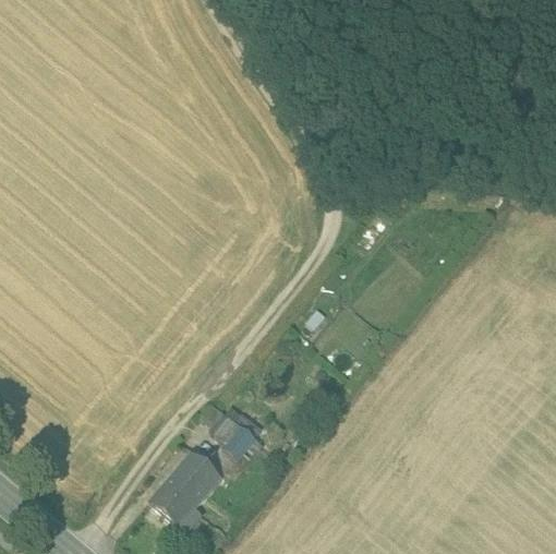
[(215,430),(229,412),(214,400),(200,418),(215,430)]
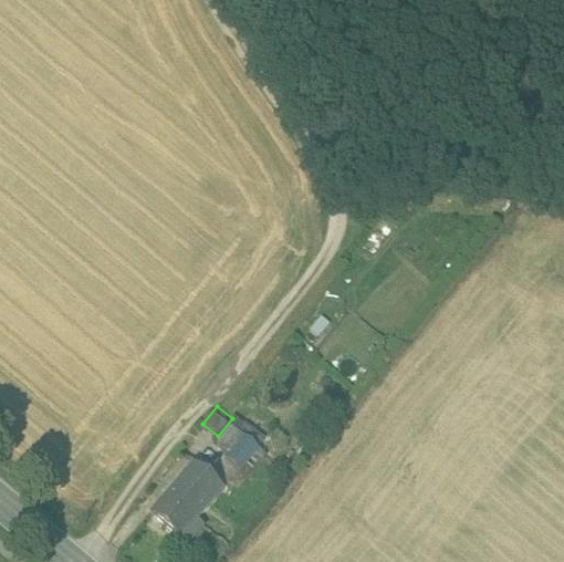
[(232,418),(260,440),(267,432),(238,409),(232,418)]
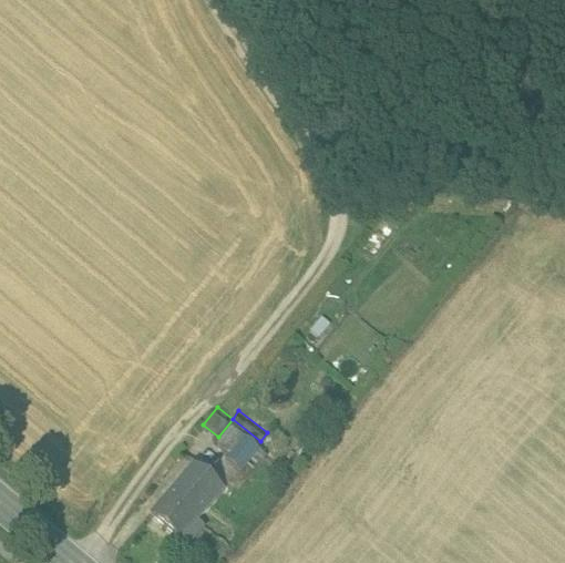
[(260,441),(233,419),(218,437),(230,446),(225,451),(243,464),(248,457),(260,441)]
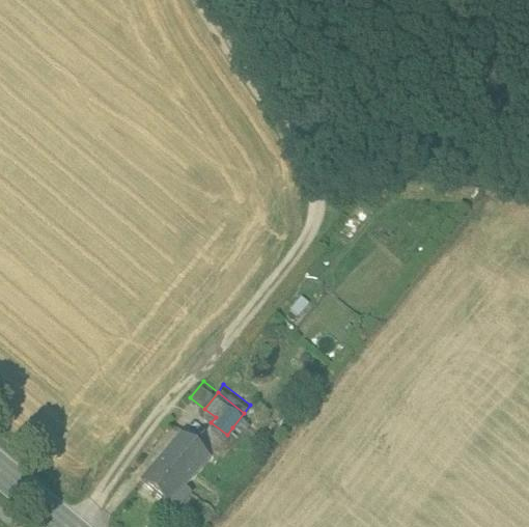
[(244,413),(232,427),(241,435),(253,419),(244,413)]
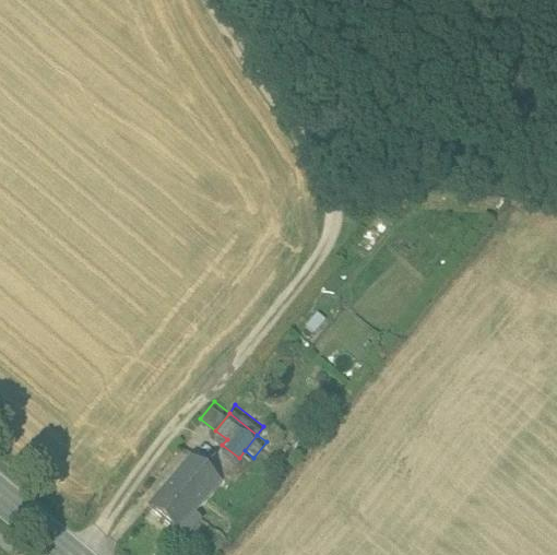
[(239,458),(222,445),(213,457),(230,470),(239,458)]
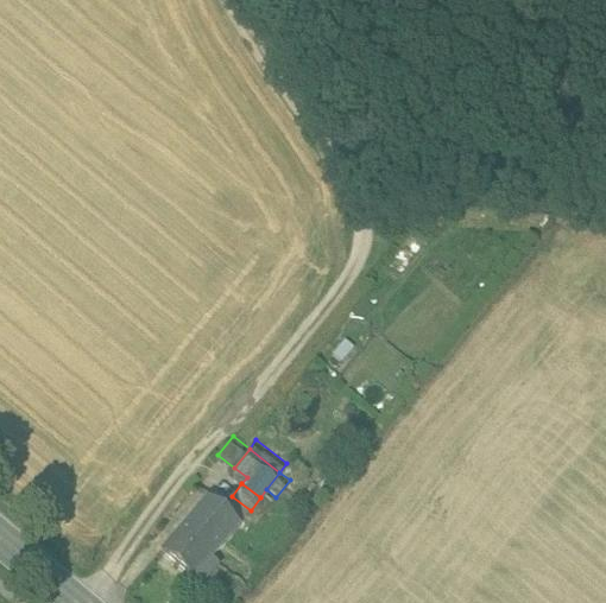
[(164,544),(196,571),(239,519),(207,493),(164,544)]
